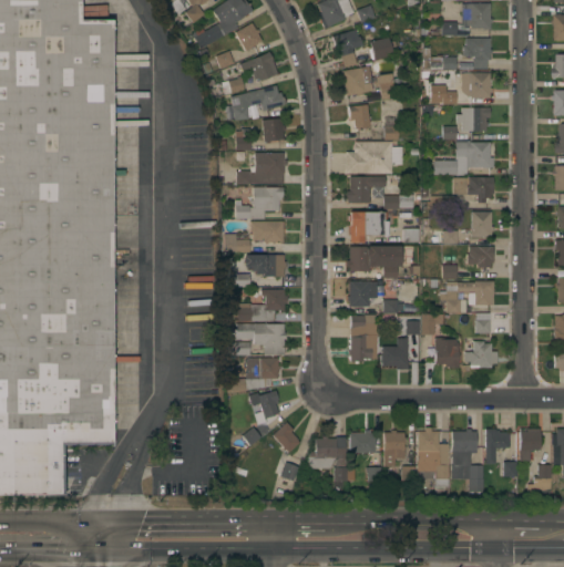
[(81,0),(81,20),(112,20),(113,445),(64,445),(64,495),(0,495),(0,0),(81,0)]
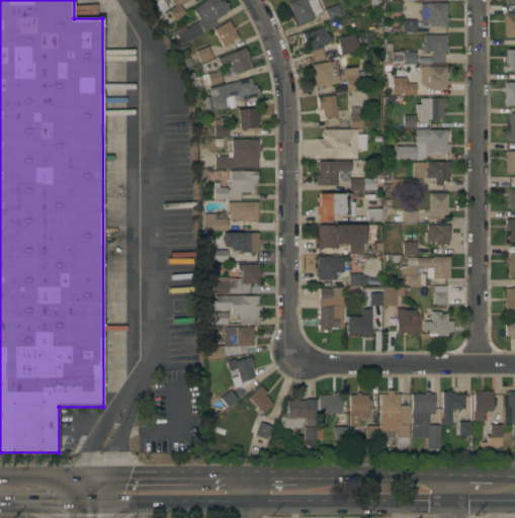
[(163,14),(156,4),(161,0),(169,0),(174,6),(163,14)]
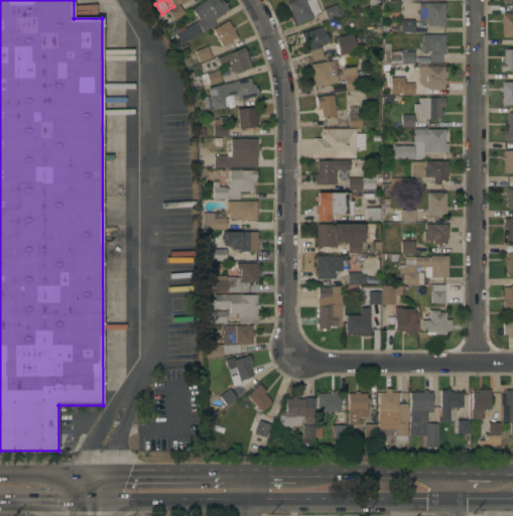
[(188,0),(183,4),(182,3),(180,4),(186,13),(175,21),(168,11),(176,6),(171,0),(188,0)]
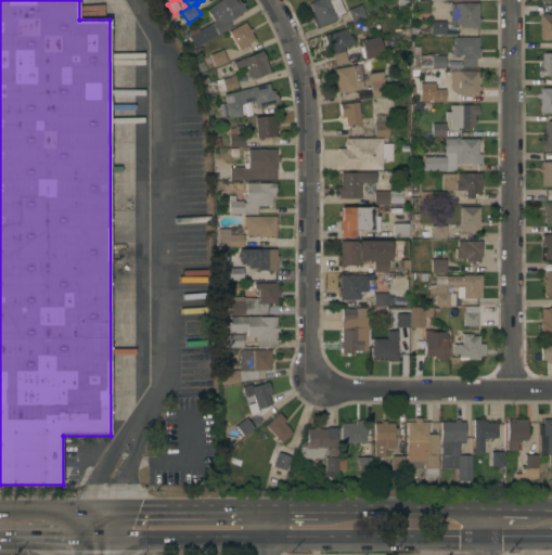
[(233,26),(197,49),(190,37),(194,35),(192,31),(199,27),(202,31),(216,22),(208,10),(222,0),(241,0),(248,11),(231,22),(233,26)]
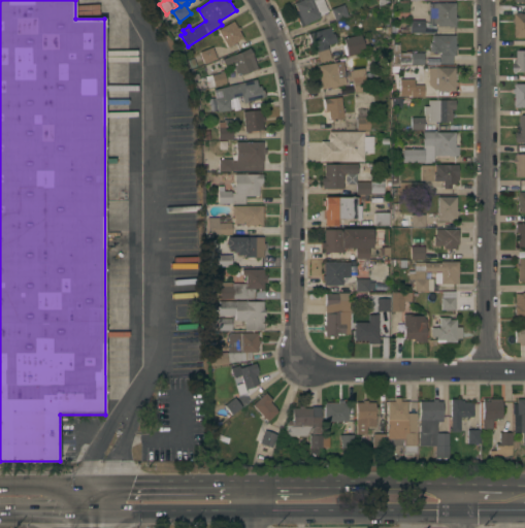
[(302,0),(325,0),(330,11),(322,15),(322,18),(309,23),(309,24),(305,26),(302,20),(301,21),(300,18),(302,17),(296,3),(302,0)]
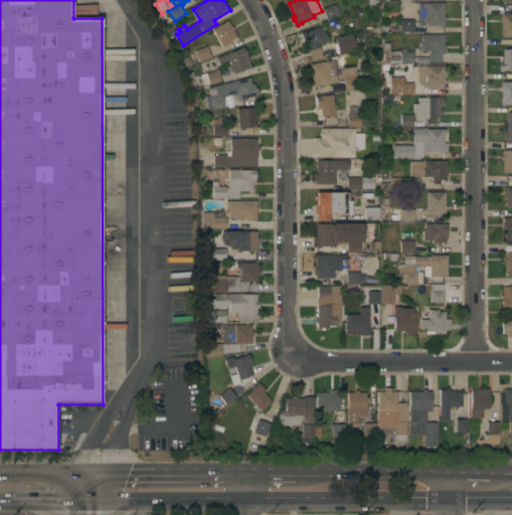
[(446,3),(446,17),(448,17),(448,21),(447,21),(447,27),(439,27),(439,26),(428,26),(428,23),(427,23),(427,25),(422,25),(422,23),(420,23),(420,3),(446,3)]
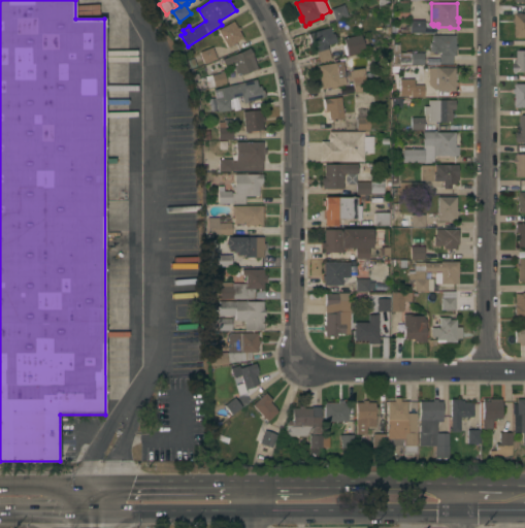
[(346,4),(350,15),(337,21),(333,9),(346,4)]
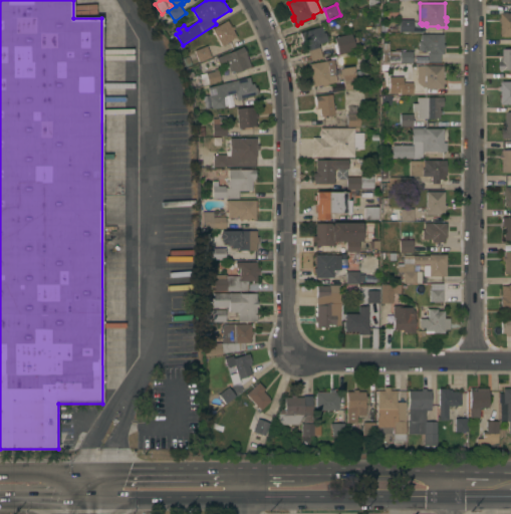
[(415,19),(415,21),(416,21),(416,30),(415,30),(415,31),(402,32),(401,19),(415,19)]
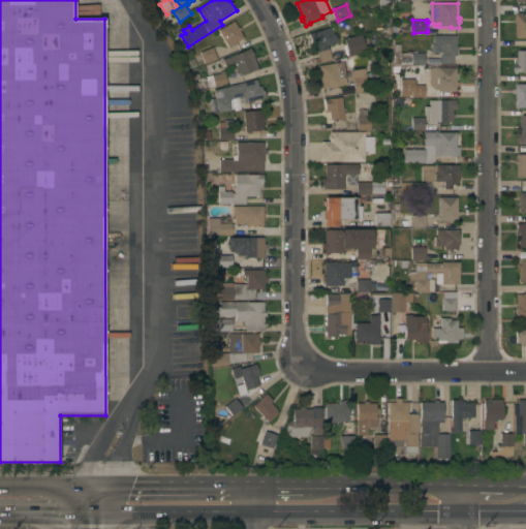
[(220,30),(236,22),(240,28),(241,27),(243,30),(241,31),(245,38),(229,47),(220,30)]
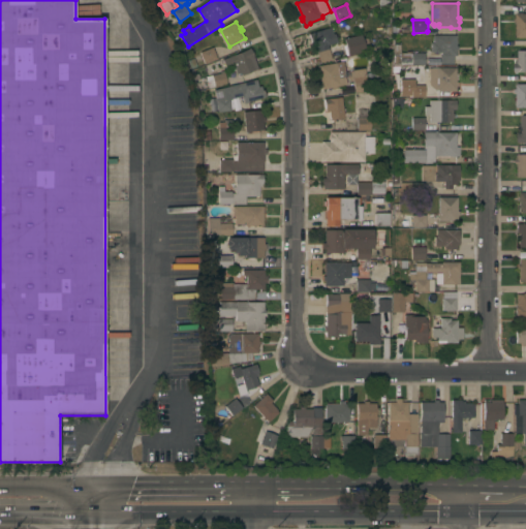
[(333,27),(335,34),(336,33),(339,42),(330,45),(334,59),(322,63),(317,49),(315,49),(311,34),(333,27)]
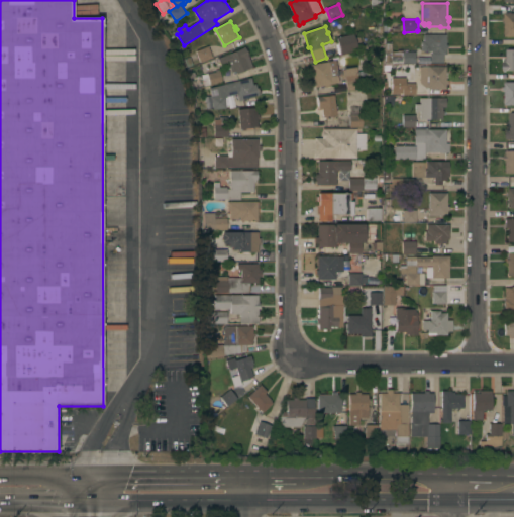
[(354,34),(358,50),(341,55),(337,37),(354,34)]
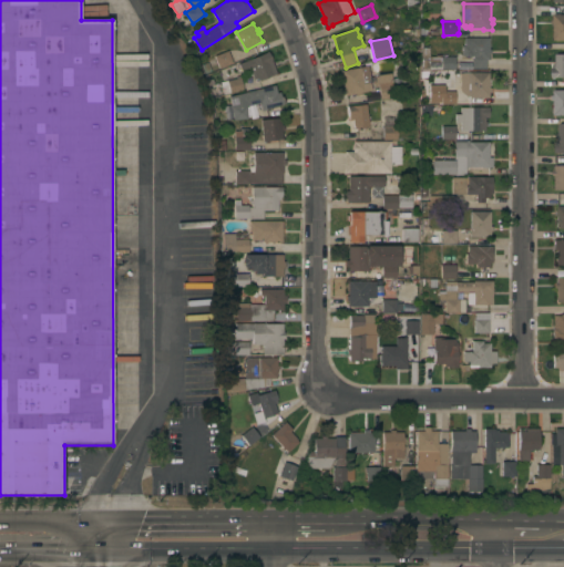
[(491,38),(491,50),(493,50),(493,53),(491,53),(491,60),(488,60),(488,69),(474,69),(474,55),(464,55),(464,45),(467,45),(467,38),(491,38)]
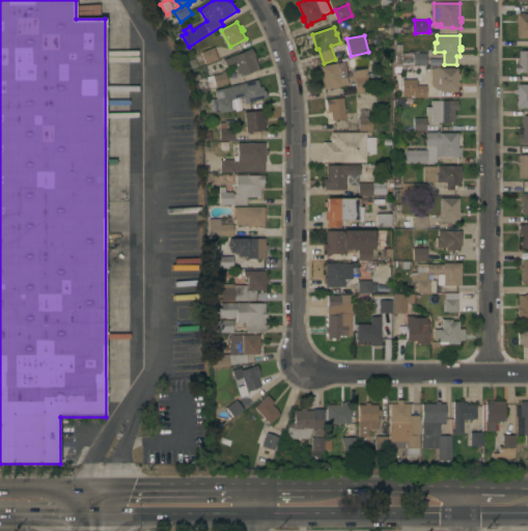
[(216,48),(220,59),(206,64),(202,53),(216,48)]
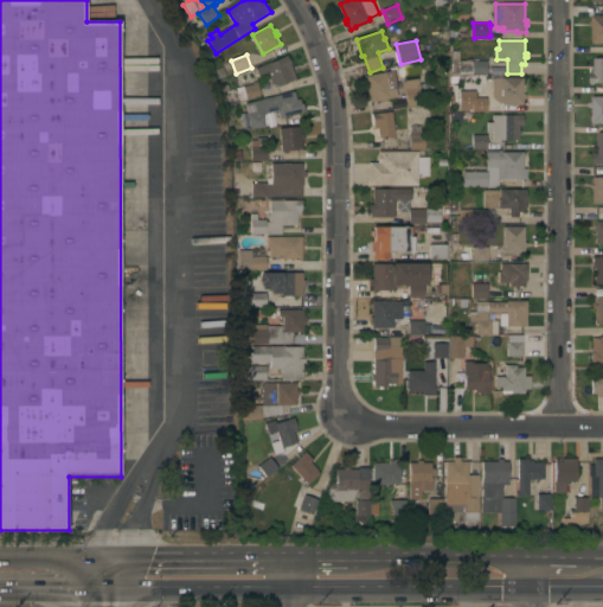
[(288,55),(299,78),(278,87),(277,84),(274,85),(271,78),(268,80),(267,76),(262,78),(257,68),(288,55)]
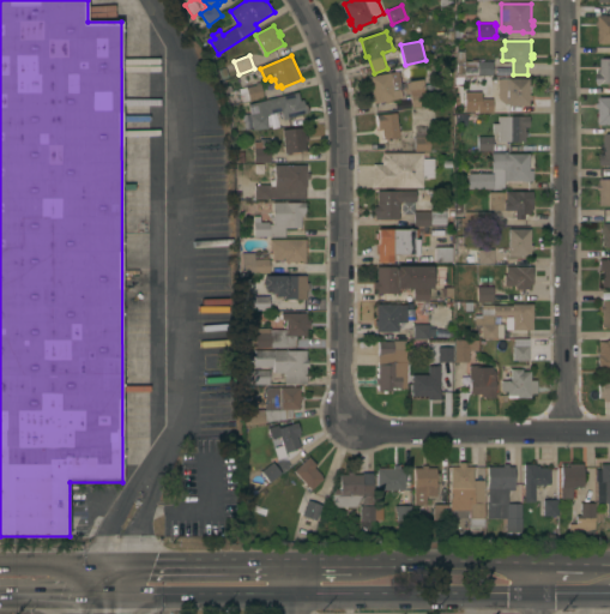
[(479,65),(479,61),(494,62),(494,76),(479,76),(479,72),(466,72),(466,65),(479,65)]
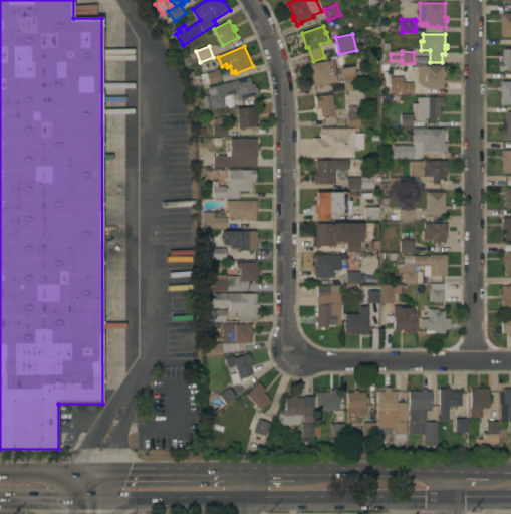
[(335,59),(338,74),(337,74),(338,82),(331,84),(332,91),(317,94),(311,64),(335,59)]
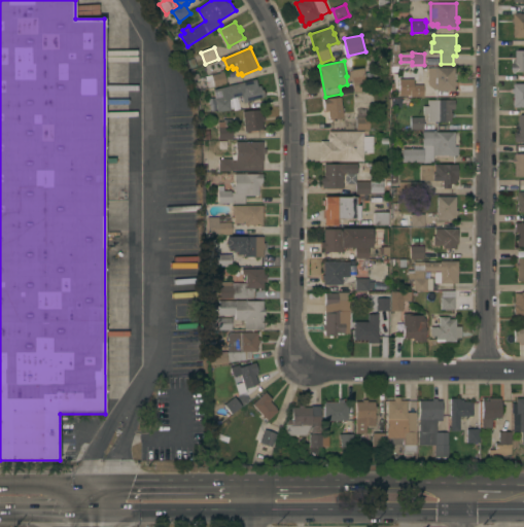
[(364,68),(368,91),(355,92),(352,70),(364,68)]
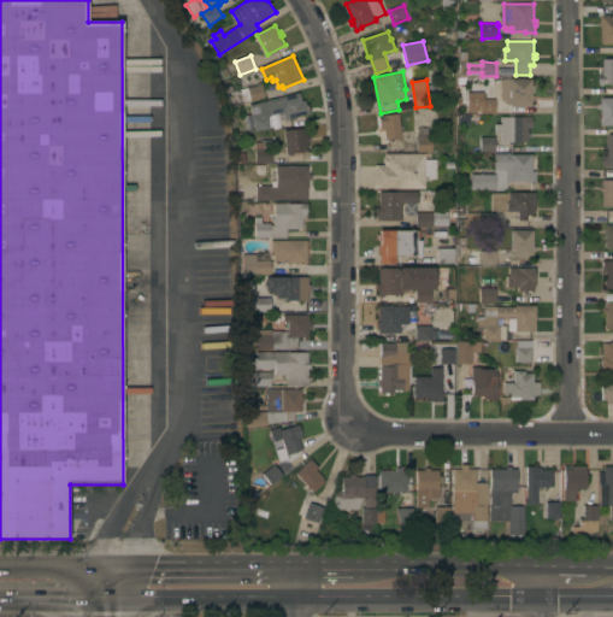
[(534,80),(534,95),(536,95),(536,101),(534,101),(534,107),(512,107),(512,105),(507,104),(502,99),(502,80),(534,80)]
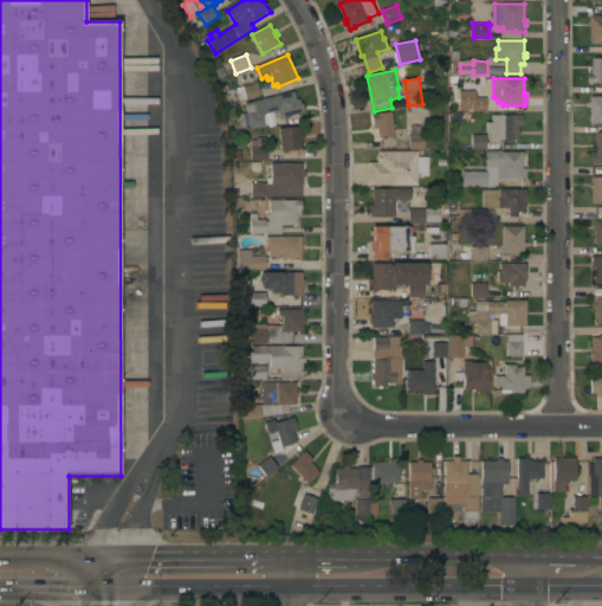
[(261,96),(240,101),(238,88),(254,84),(253,82),(258,81),(261,96)]
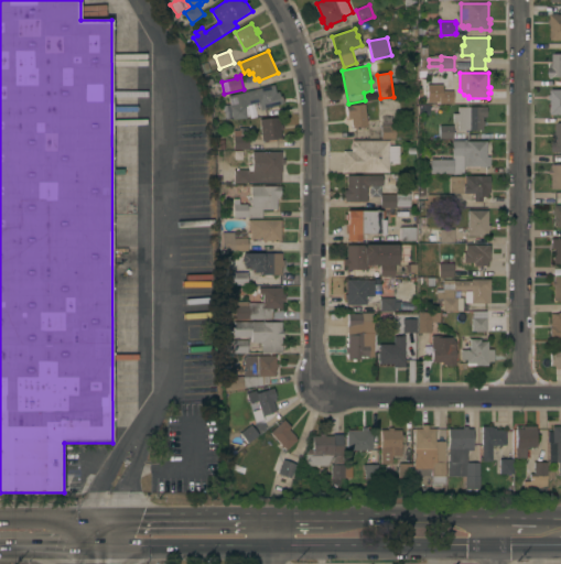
[(249,107),(251,117),(236,120),(236,119),(230,96),(276,85),(278,93),(280,91),(281,96),(282,96),(283,99),(284,98),(286,104),(267,108),(267,110),(262,111),(260,104),(249,107)]
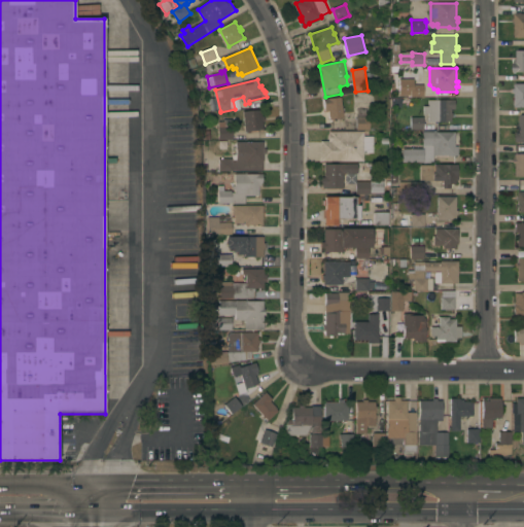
[(412,85),(425,85),(425,97),(412,97),(412,85)]
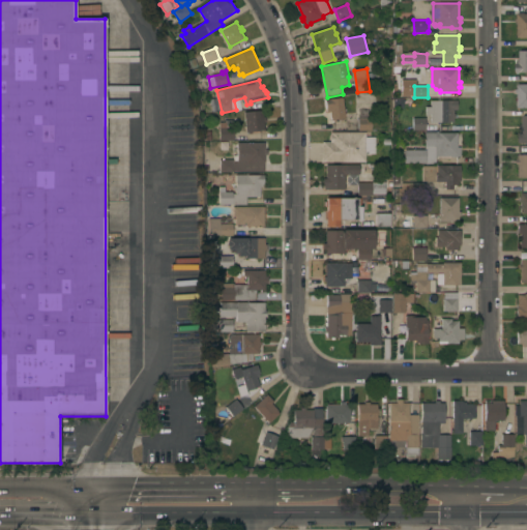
[(345,97),(347,119),(332,121),(331,112),(328,112),(327,99),(345,97)]
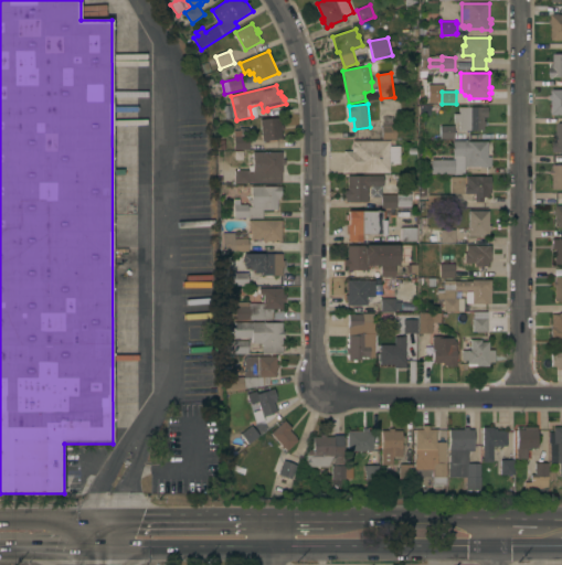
[(489,107),(489,117),(485,117),(485,121),(487,121),(487,126),(485,126),(485,130),(462,130),(462,124),(456,124),(456,119),(456,115),(462,115),(462,107),(469,107),(489,107)]
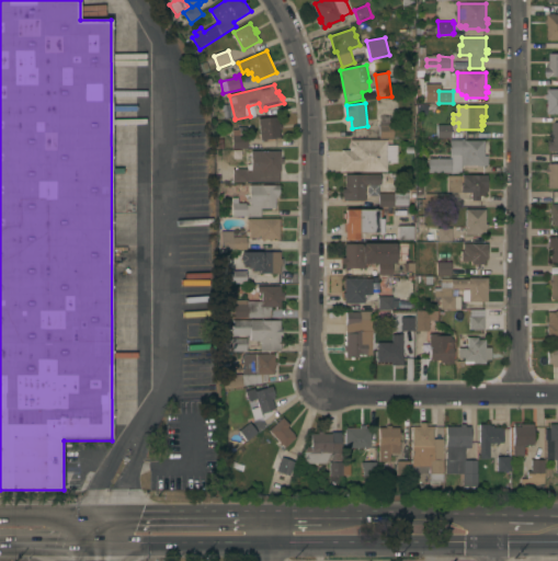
[(380,116),(395,116),(395,138),(382,138),(382,125),(380,125),(380,116)]
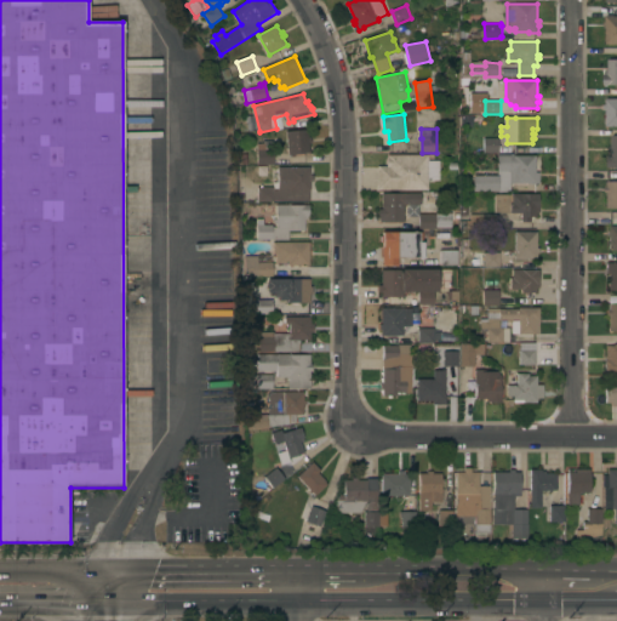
[(287,132),(309,130),(309,137),(312,137),(313,143),(310,143),(312,152),(296,154),(296,157),(292,157),(292,154),(290,154),(287,132)]
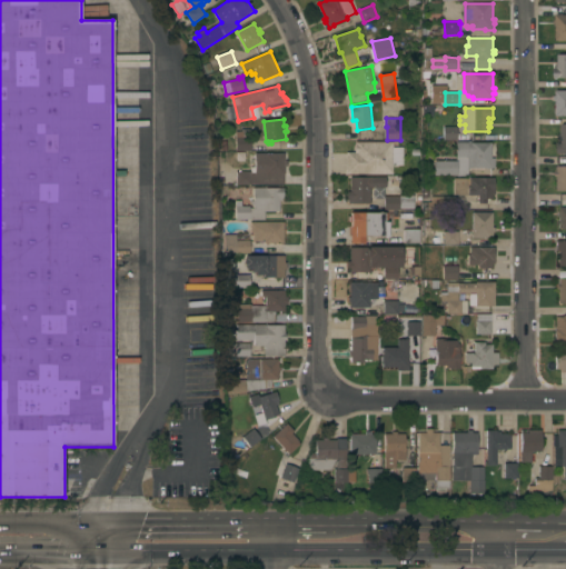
[(459,127),(459,140),(445,140),(445,127),(459,127)]
